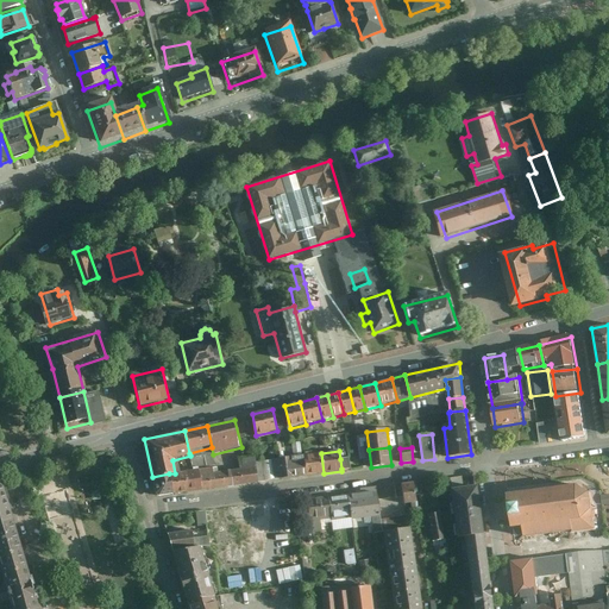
[(303,456),(307,476),(324,473),(321,453),(303,456)]
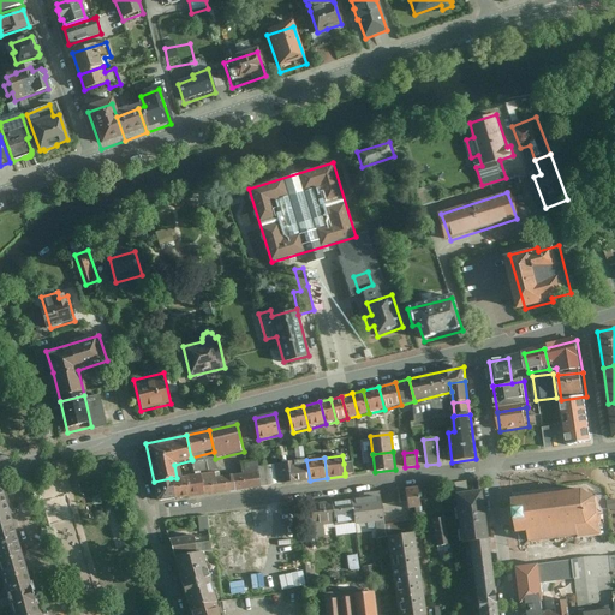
[(258,466),(257,460),(240,463),(242,475),(258,472),(258,466)]
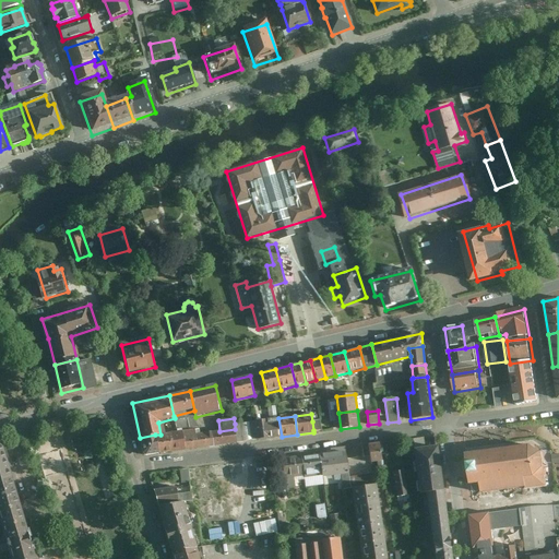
[(282,437),(278,418),(256,420),(258,440),(282,437)]
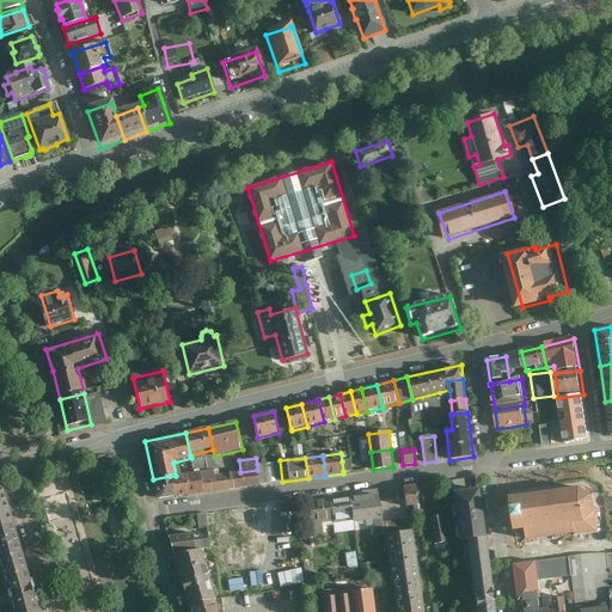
[(257,470),(259,485),(282,482),(280,460),(257,464),(257,470)]
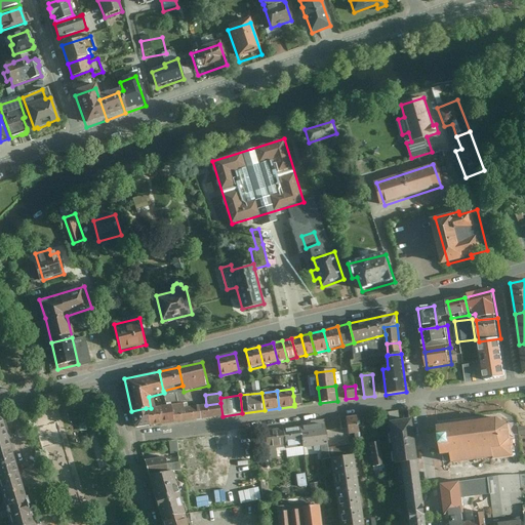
[(186,421),(185,408),(184,403),(171,405),(174,422),(186,421)]
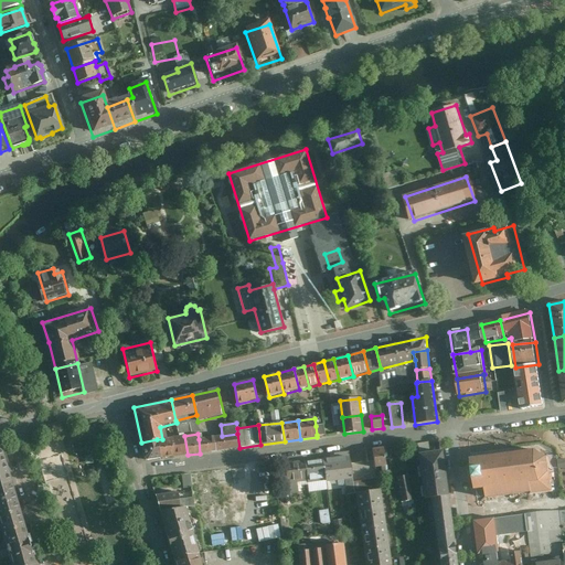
[(222,436),(214,437),(216,451),(240,448),(237,434),(222,436)]
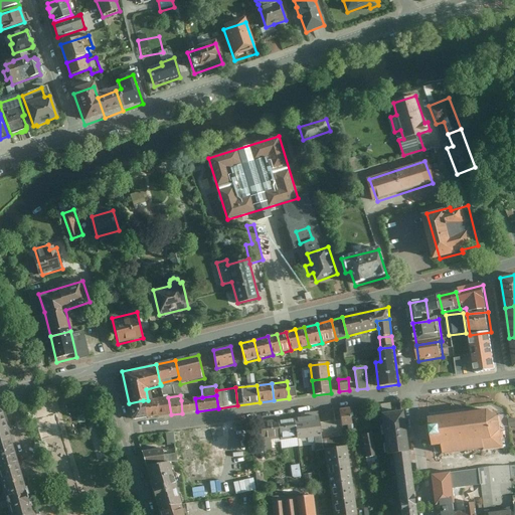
[(171,414),(168,397),(156,398),(159,416),(171,414)]
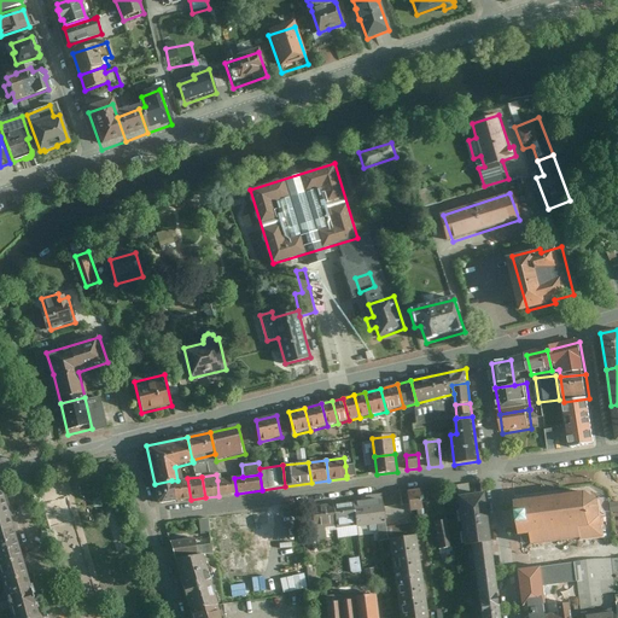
[(191,500),(187,478),(178,481),(172,481),(175,501),(191,500)]
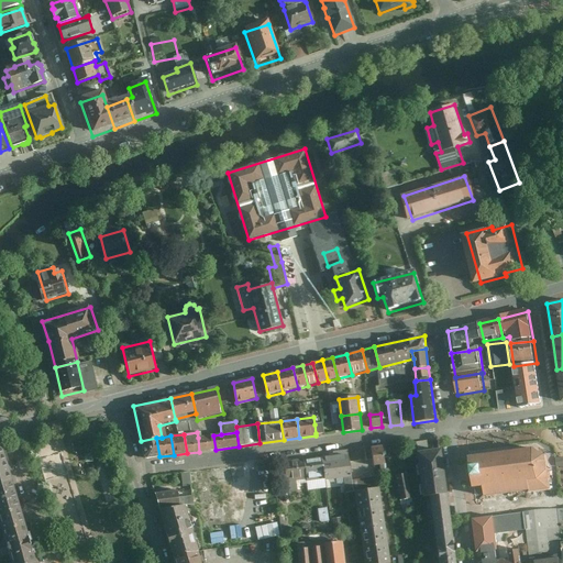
[(216,450),(213,435),(198,438),(199,452),(216,450)]
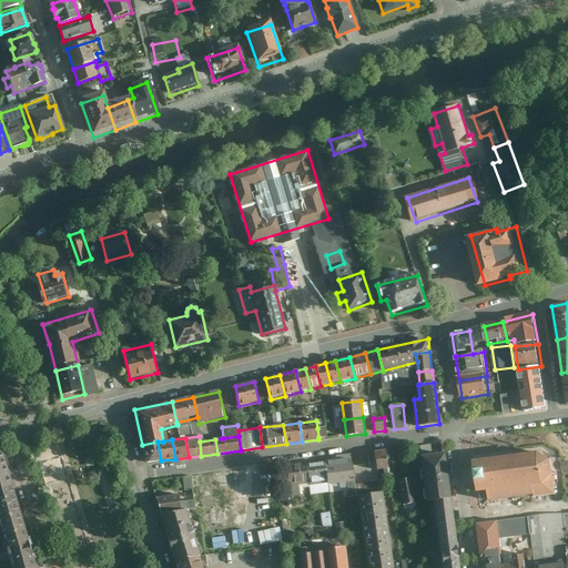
[(158,442),(142,445),(145,460),(148,463),(161,460),(158,442)]
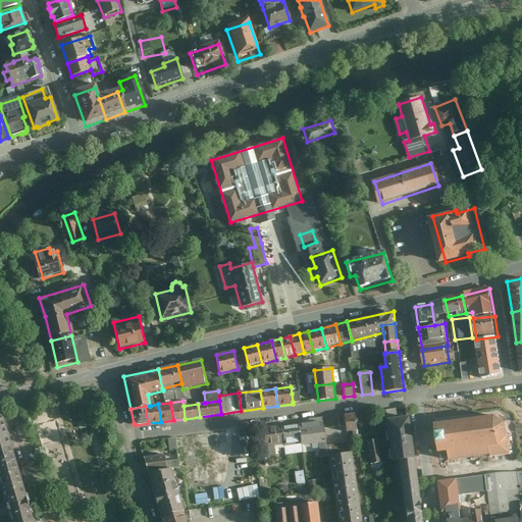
[(0,413),(0,483),(3,493),(10,521),(32,521),(29,510),(19,478),(13,457),(5,430),(0,413)]
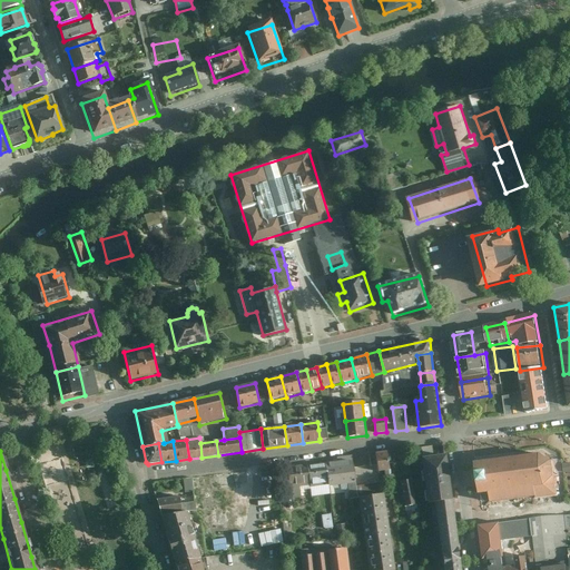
[(399,451),(377,454),(379,465),(380,472),(392,471),(391,462),(400,461),(399,451)]
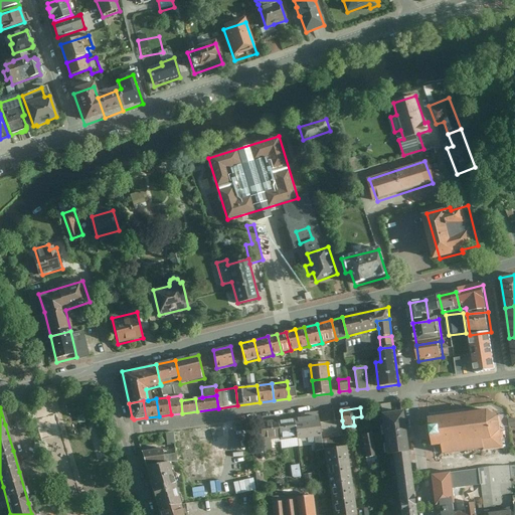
[(433,417),(428,418),(434,447),(437,446),(441,445),(442,446),(443,446),(444,454),(484,449),(485,451),(503,448),(501,437),(503,436),(502,432),(501,430),(499,416),(488,410),(479,411),(479,412),(474,413),(474,412),(471,412),(471,413),(466,414),(466,413),(463,413),(463,414),(458,415),(458,414),(456,414),(456,415),(451,416),(451,415),(448,415),(448,416),(443,417),(443,416),(438,417),(433,418),(433,417)]
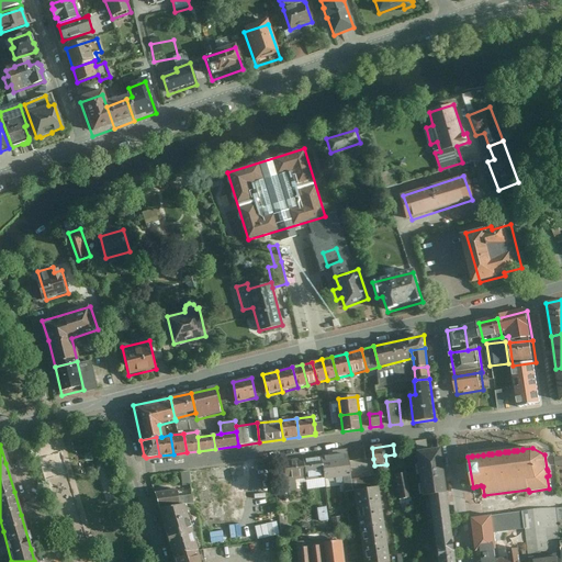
[(424,498),(431,497),(448,495),(442,450),(418,452),(424,498)]
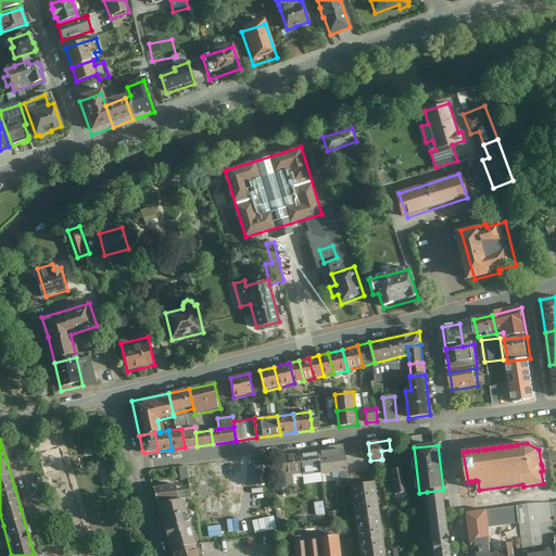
[(355,446),(343,447),(344,457),(356,456),(355,446)]
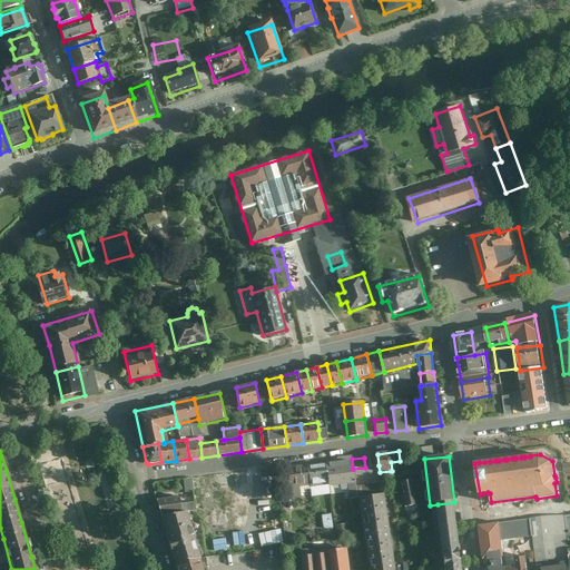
[(352,459),(326,463),(330,485),(330,487),(347,484),(355,483),(353,469),(352,459)]
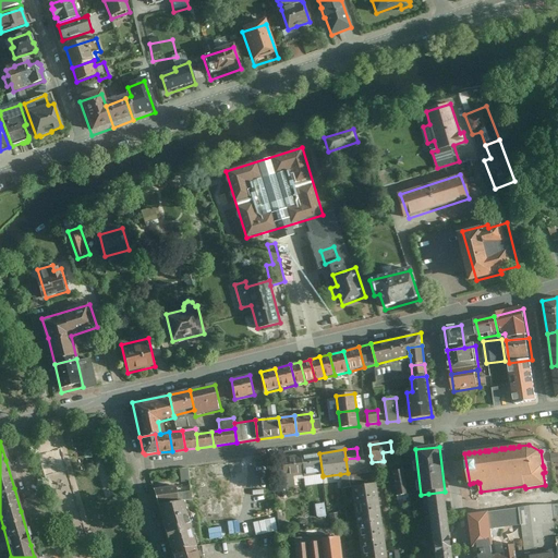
[(319,453),(301,456),(304,476),(304,477),(323,475),(319,453)]
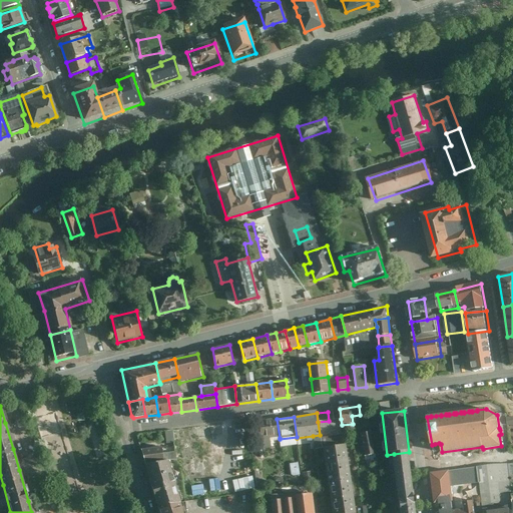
[(277,419),(259,422),(262,440),(280,438),(277,419)]
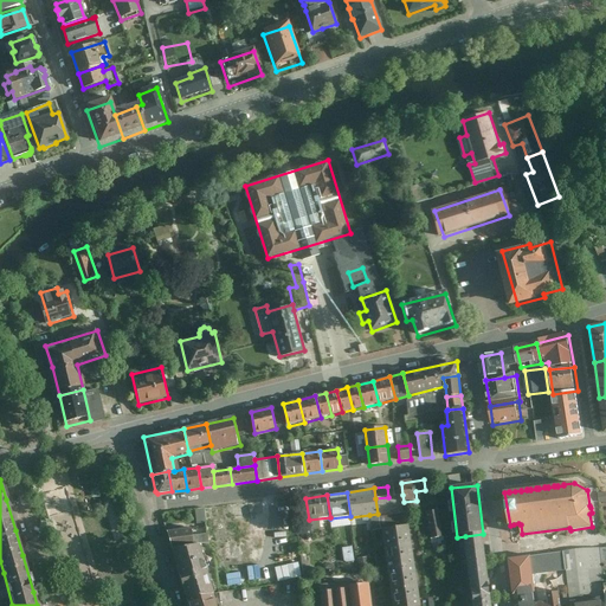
[(208,508),(198,508),(199,522),(210,521),(208,508)]
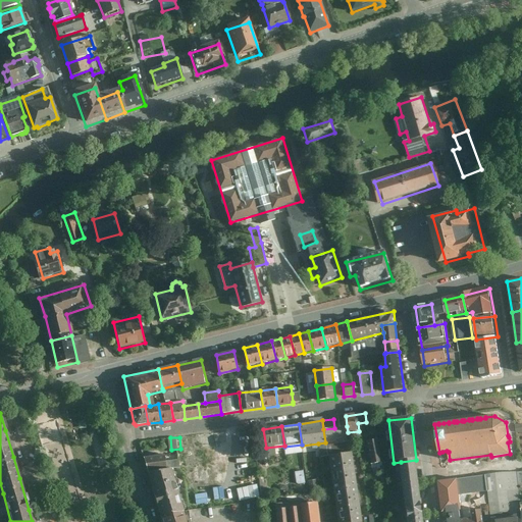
[(382,463),(378,439),(368,441),(371,464),(382,463)]
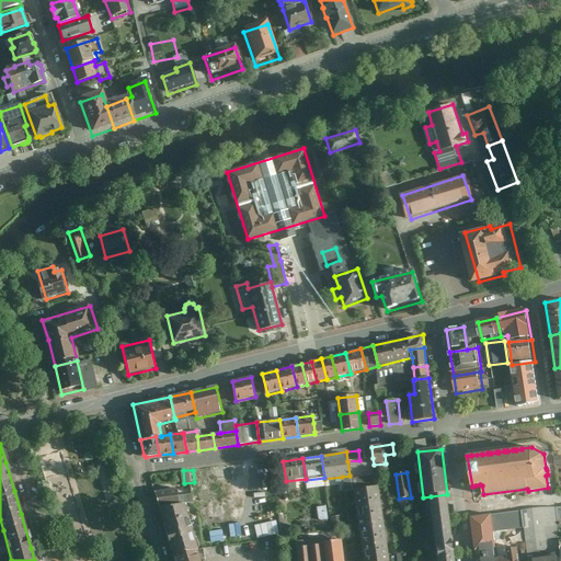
[(352,491),(350,476),(342,477),(344,493),(352,491)]
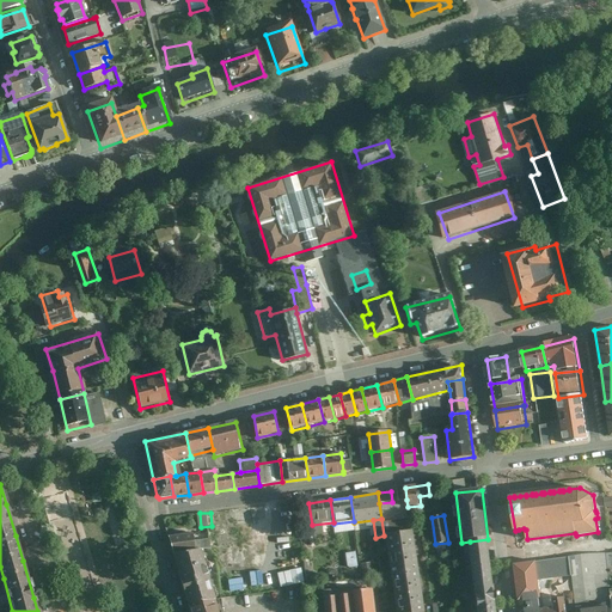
[(426,611),(414,532),(386,536),(397,611),(426,611)]
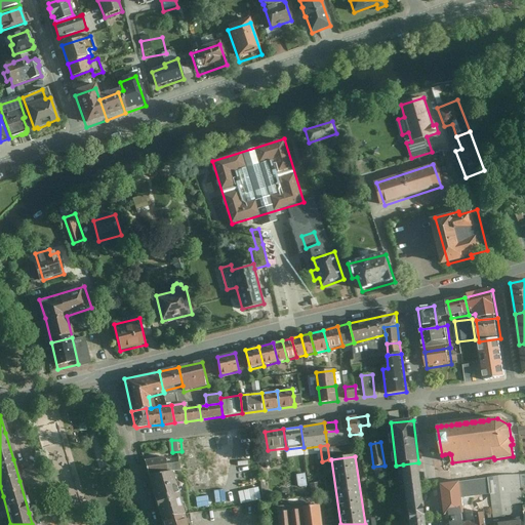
[(145,462),(150,478),(168,473),(164,457),(145,462)]
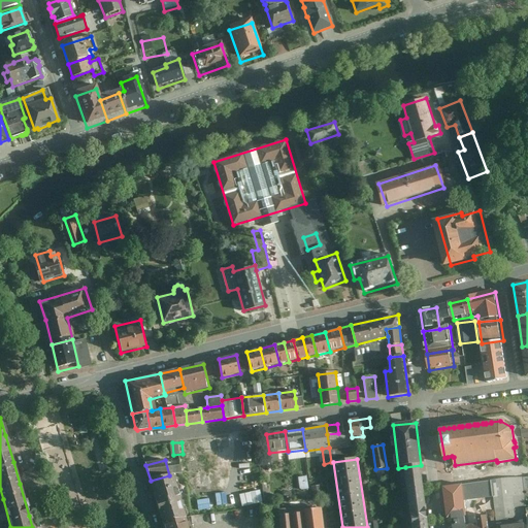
[(413,527),(429,527),(421,465),(405,467),(413,527)]
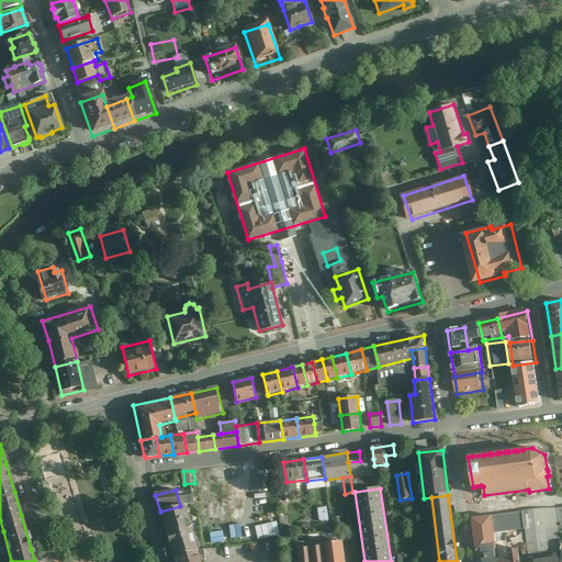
[(160,512),(172,558),(198,551),(186,505),(180,506),(160,512)]
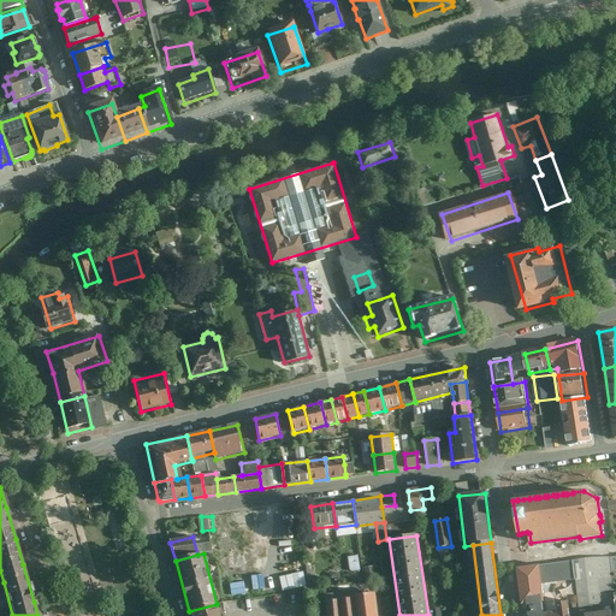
[(361,556),(350,556),(351,573),(362,572),(361,556)]
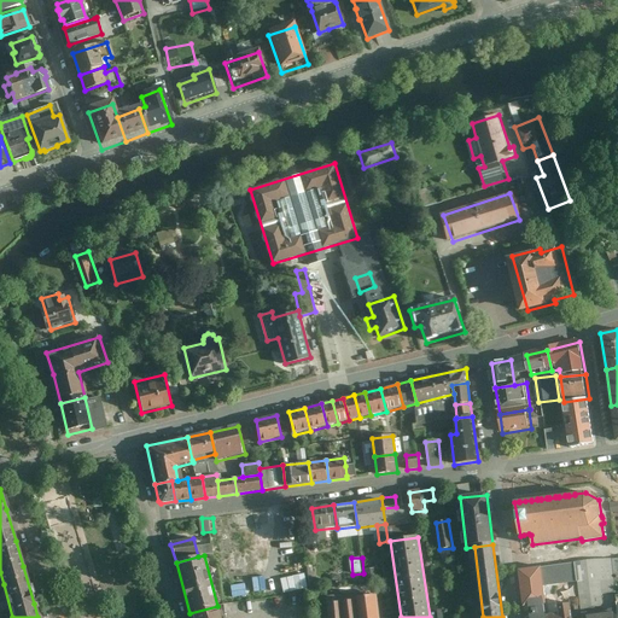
[(617,559),(575,564),(577,582),(581,611),(605,607),(604,595),(616,594),(613,573),(617,572),(617,559)]
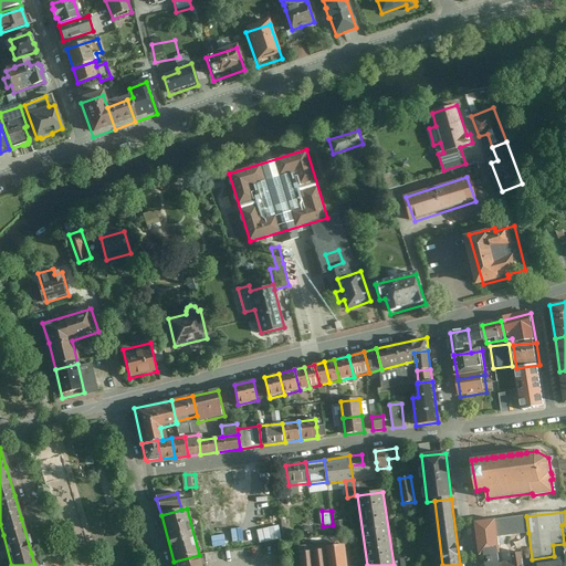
[(528,533),(526,516),(495,521),(498,537),(528,533)]
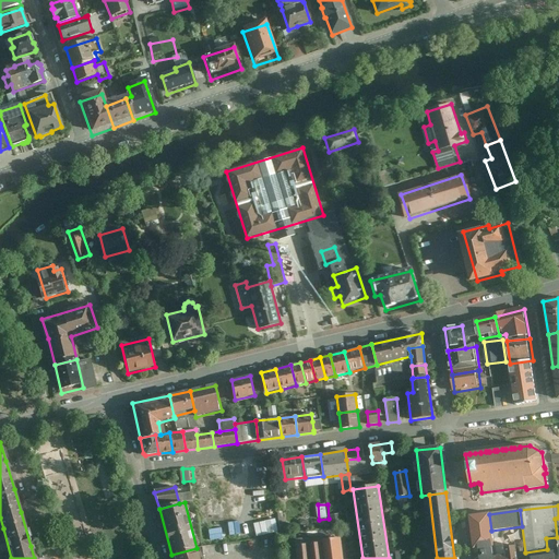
[(519,558),(518,546),(504,548),(504,556),(492,557),(491,547),(494,547),(491,531),(489,514),(468,516),(472,549),(477,549),(478,558),(519,558)]
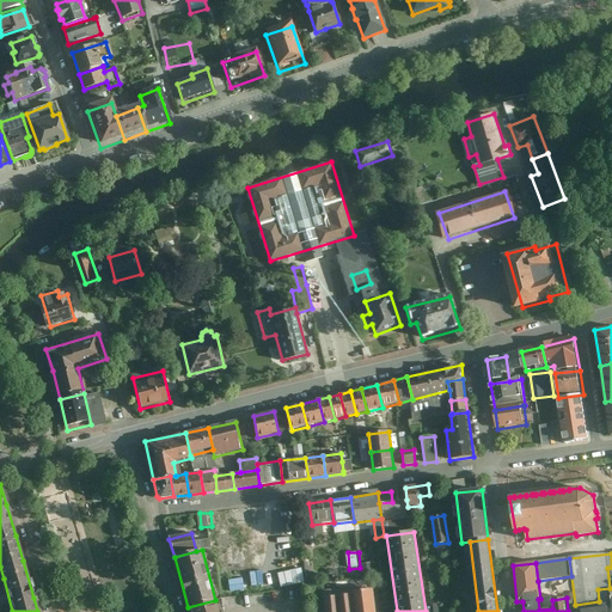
[(349,595),(323,598),(324,611),(375,611),(374,591),(349,593),(349,595)]
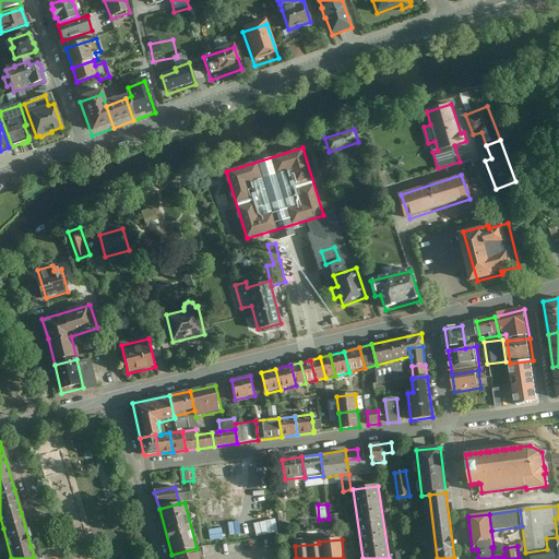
[(171,555),(173,558),(200,558),(197,548),(171,555)]
